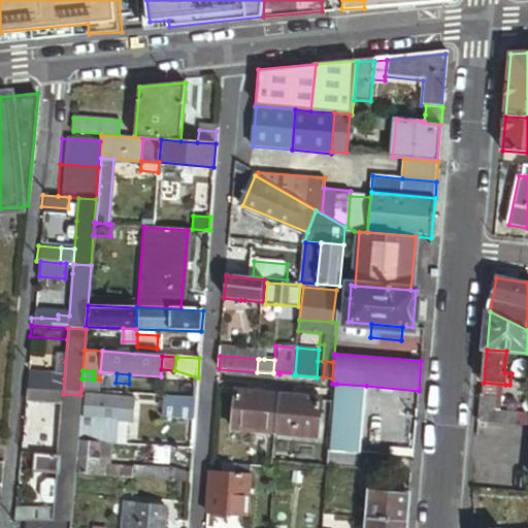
[(38,376),(26,375),(25,391),(37,392),(38,376)]
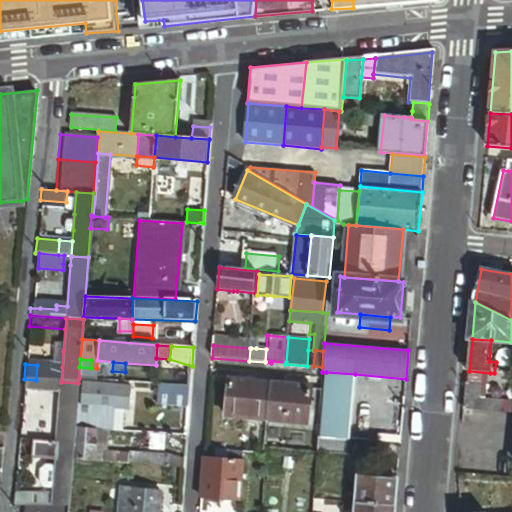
[(37,365),(36,380),(61,382),(62,367),(56,366),(37,365)]
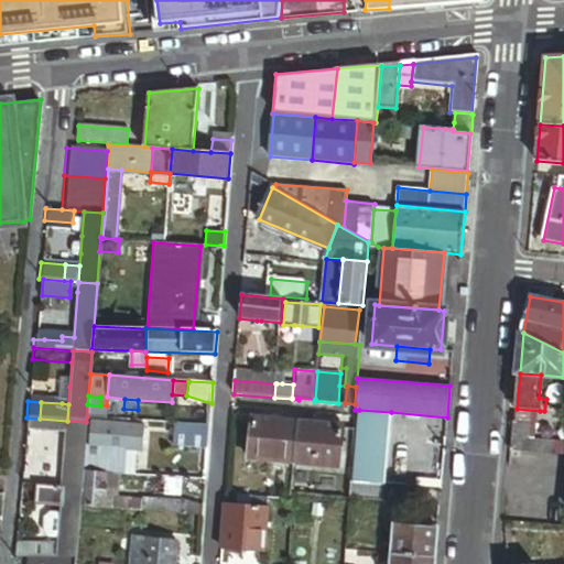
[(100,405),(87,404),(87,416),(106,418),(107,405),(100,405)]
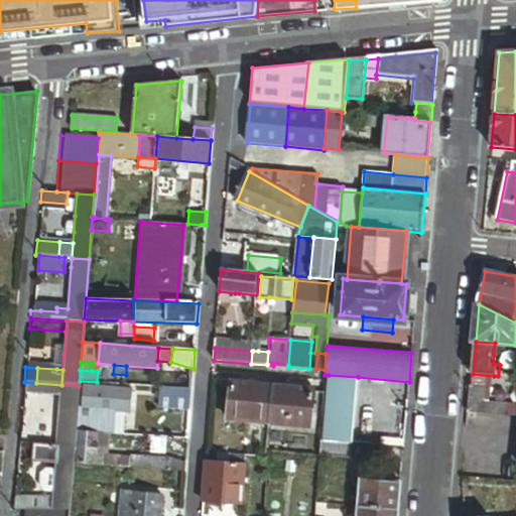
[(494,376),(473,374),(472,385),(488,387),(487,401),(492,401),(494,376)]
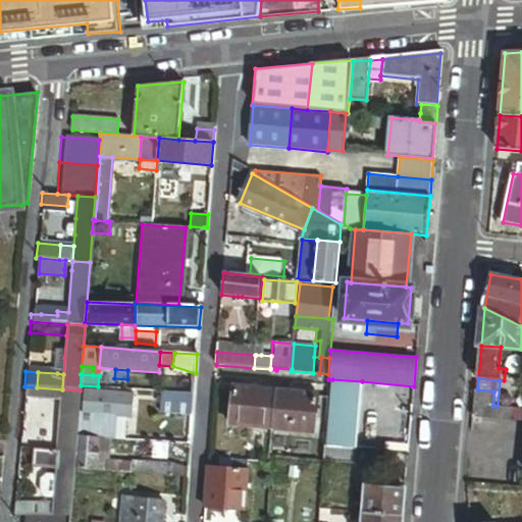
[(358,434),(362,381),(332,379),(328,432),(358,434)]
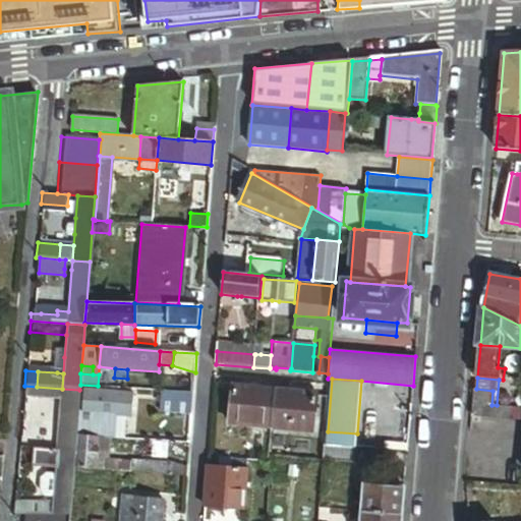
[(231,423),(273,426),(276,388),(234,385),(231,423)]
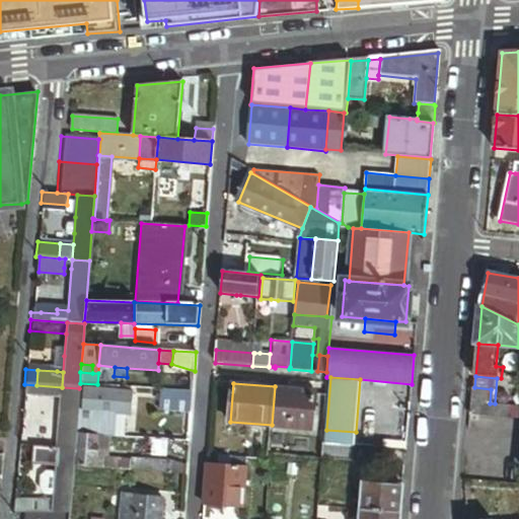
[(275,386),(272,425),(312,429),(315,390),(275,386)]
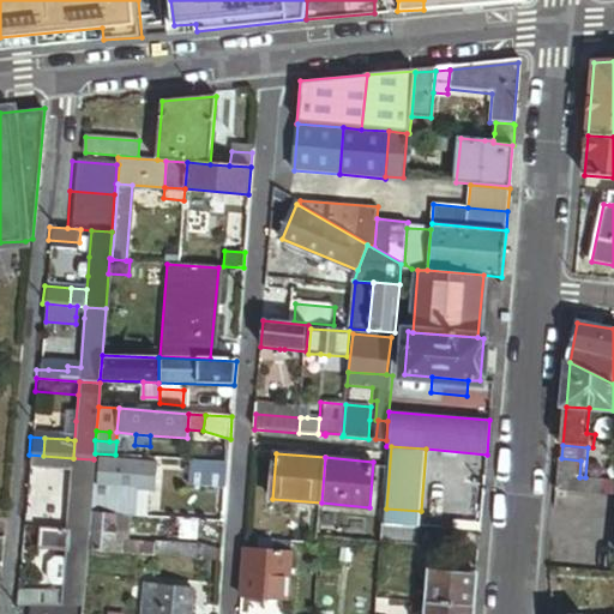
[(90,513),(94,459),(73,458),(67,533),(88,535),(90,513)]
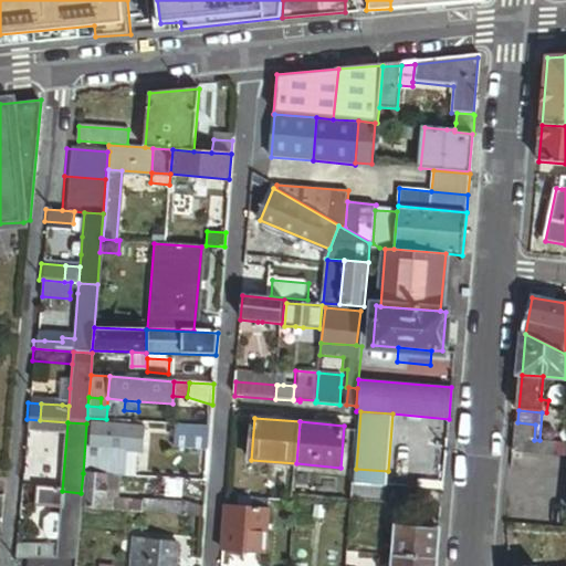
[(91,448),(125,450),(138,451),(143,452),(145,427),(92,422),(91,448)]
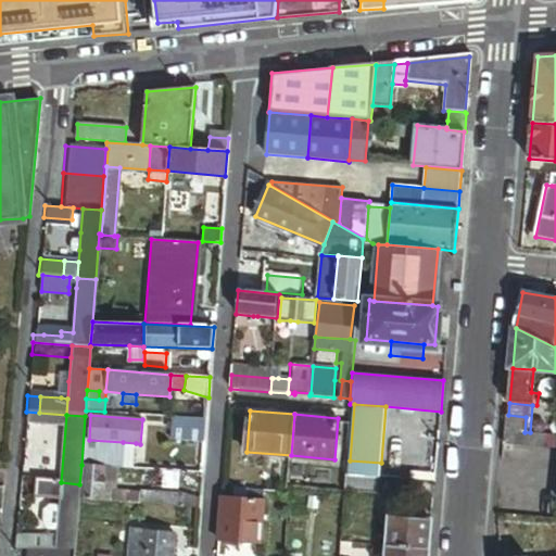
[(506,445),(550,449),(551,437),(530,434),(530,432),(525,432),(526,417),(508,415),(506,445)]
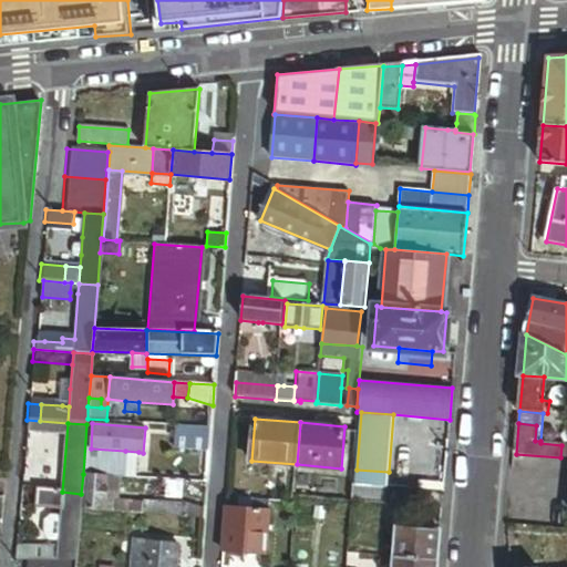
[(208,449),(210,428),(176,424),(175,446),(208,449)]
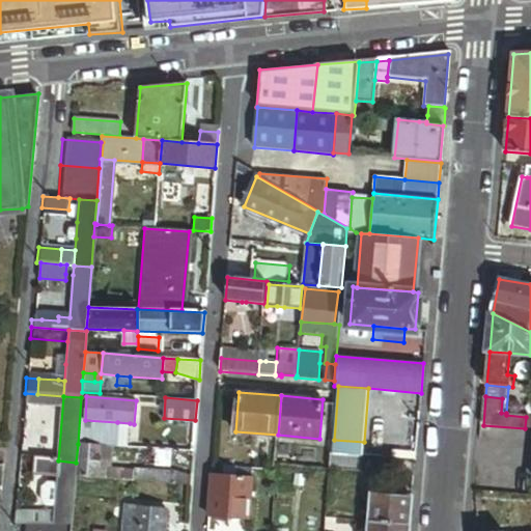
[(81,419),(79,442),(116,445),(117,422),(85,420),(81,419)]
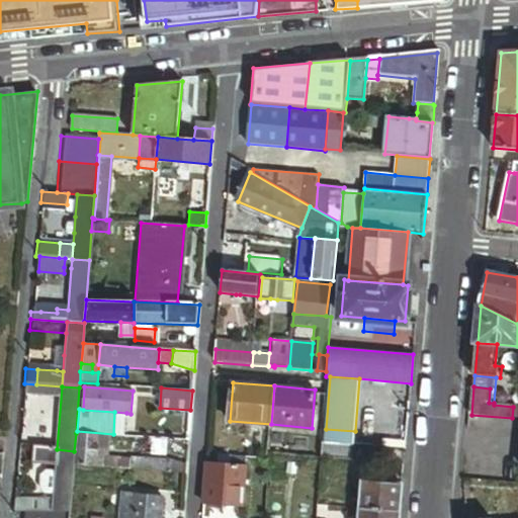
[(126,413),(114,412),(113,434),(125,435),(126,413)]
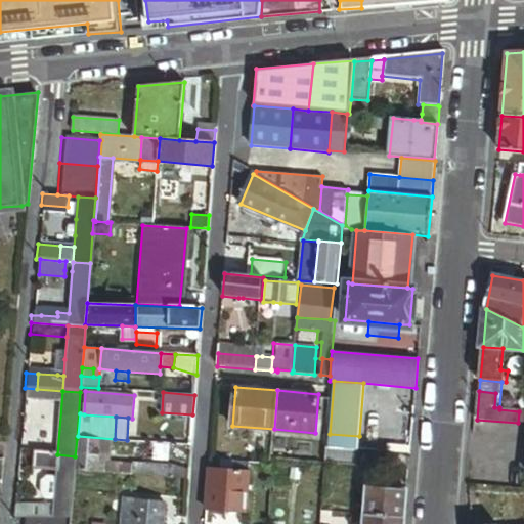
[(32,429),(22,427),(19,451),(30,452),(32,429)]
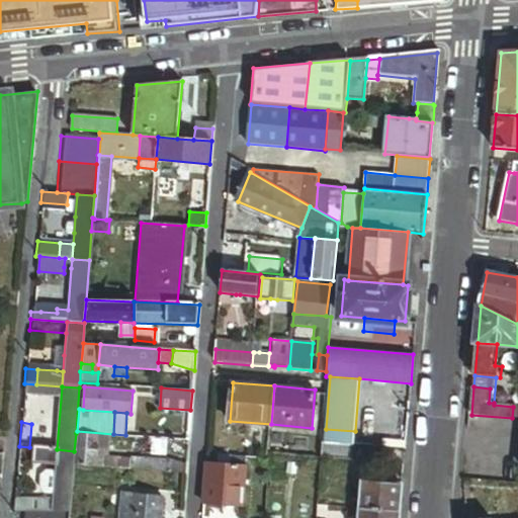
[(354,446),(355,431),(326,429),(323,429),(321,443),(351,445),(354,446)]
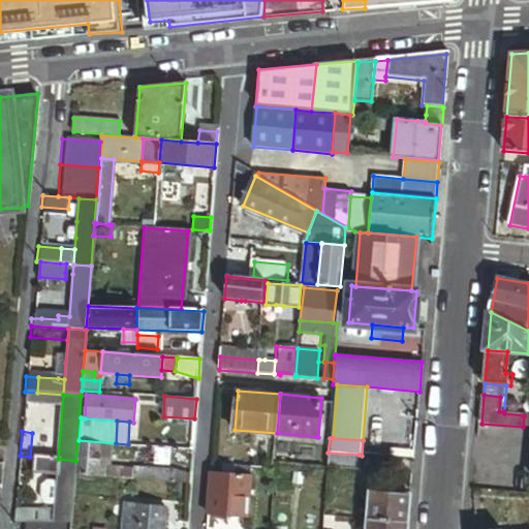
[(100,444),(78,442),(75,461),(74,475),(76,475),(94,476),(97,477),(98,466),(98,460),(100,444)]
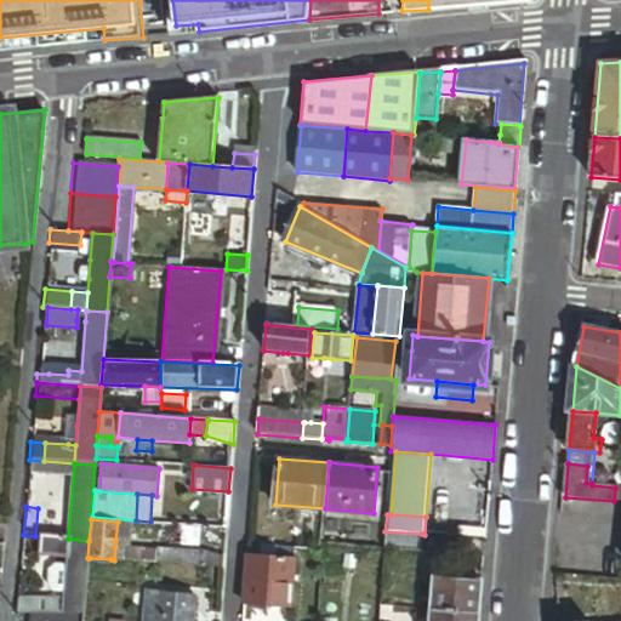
[(126,523),(118,522),(115,540),(125,541),(126,523)]
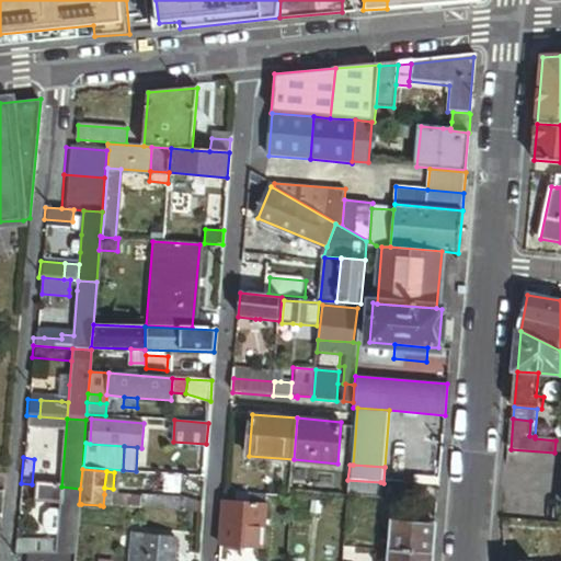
[(181,474),(144,471),(142,489),(180,491),(181,474)]
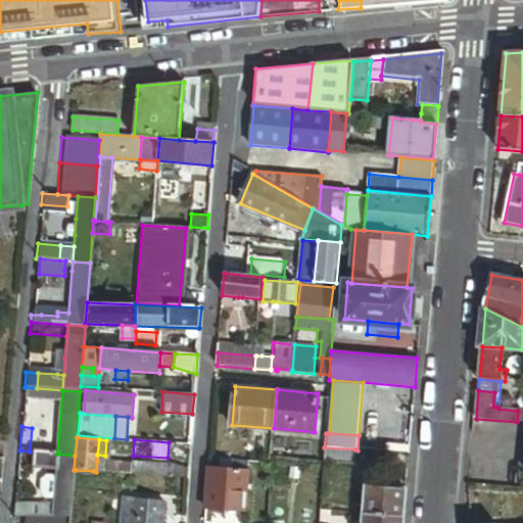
[(353,464),(354,449),(324,447),(323,462),(353,464)]
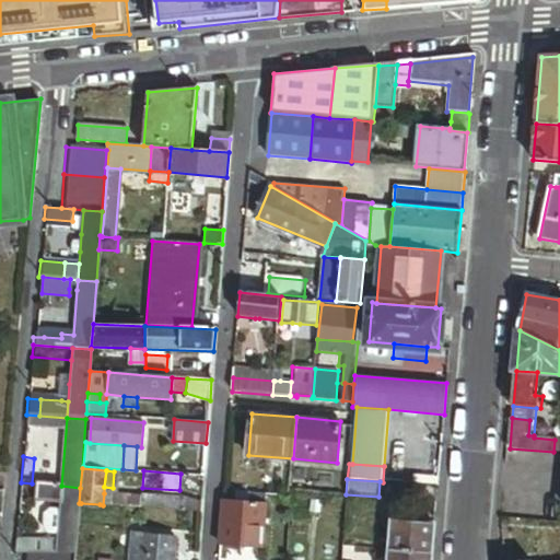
[(61,486),(35,485),(34,503),(59,505),(61,486)]
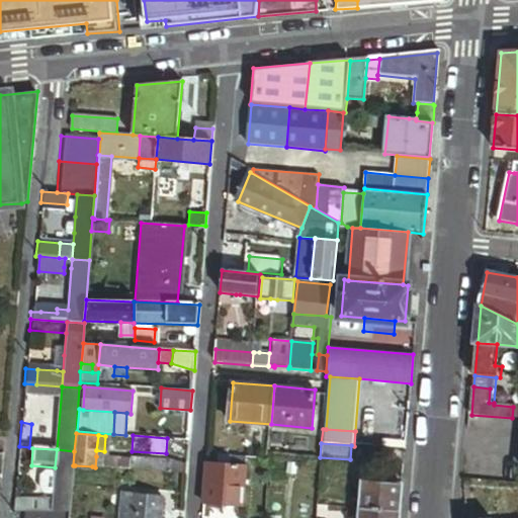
[(73,465),(74,451),(57,449),(55,467),(55,472),(53,497),(53,502),(52,513),(69,515),(73,465)]
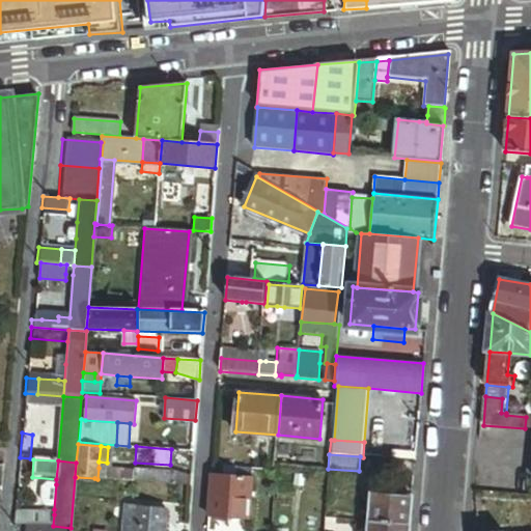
[(244,477),(245,469),(213,467),(213,475),(244,477)]
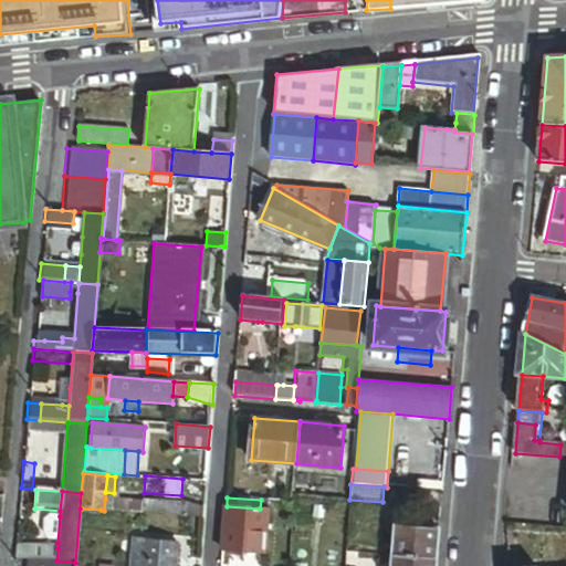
[(113,500),(112,511),(127,512),(128,501),(113,500)]
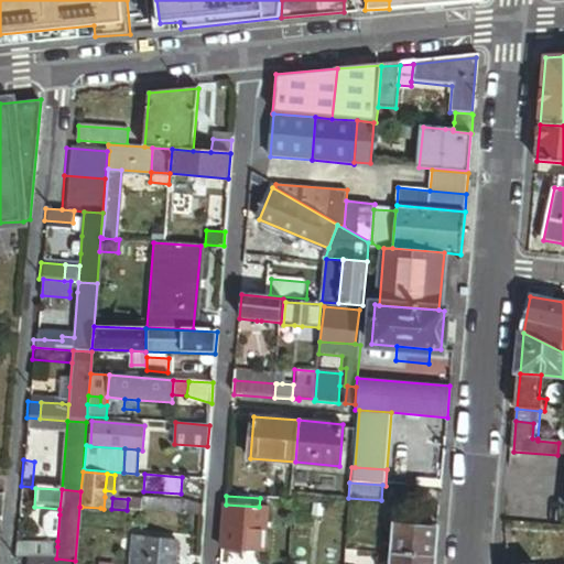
[(141,500),(141,511),(182,514),(183,501),(142,498),(141,500)]
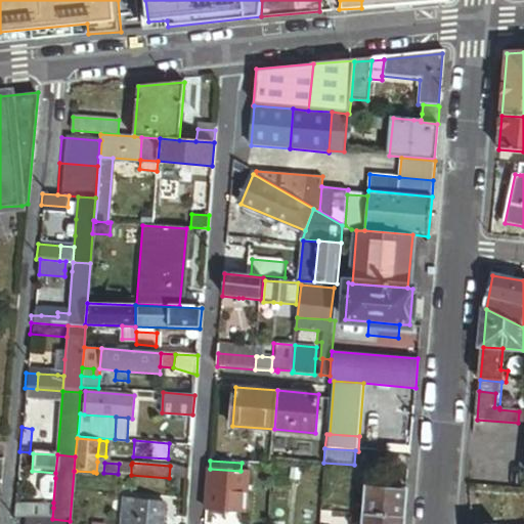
[(119,464),(118,474),(131,475),(131,465),(119,464)]
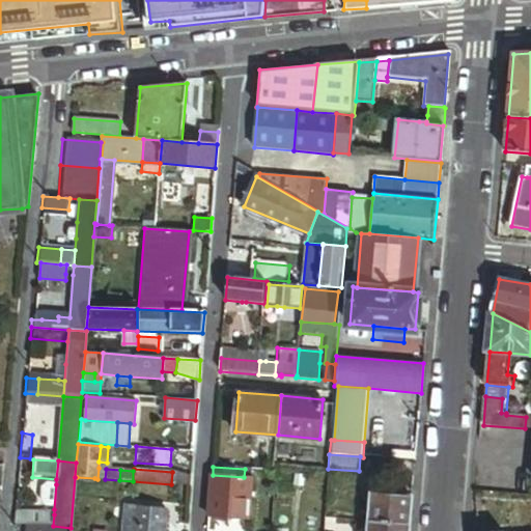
[(190,485),(191,476),(188,476),(172,472),(171,484),(190,485)]
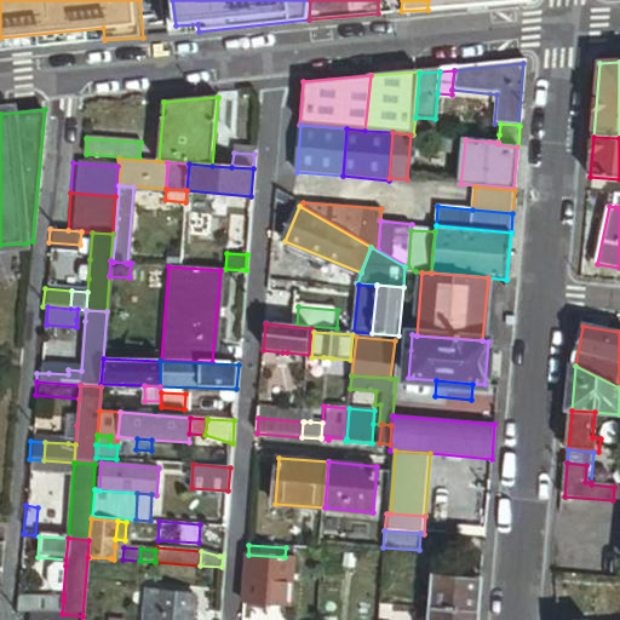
[(285,557),(248,555),(244,604),(290,608),(293,558),(285,557)]
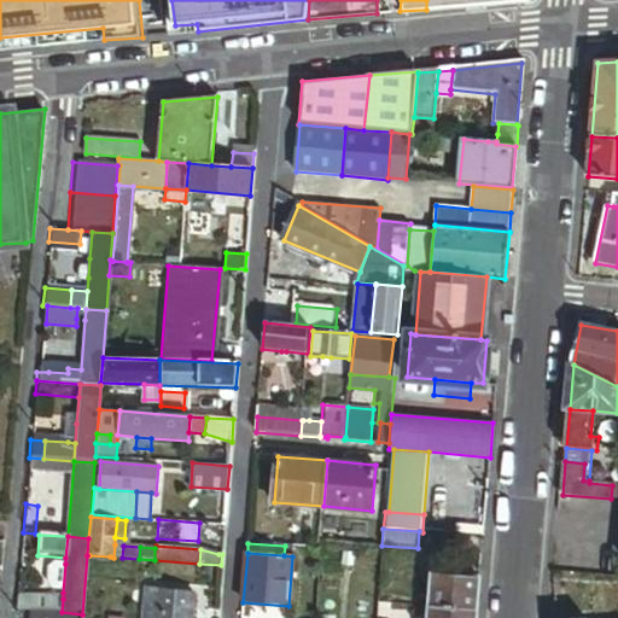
[(110,557),(89,555),(88,567),(109,569),(110,557)]
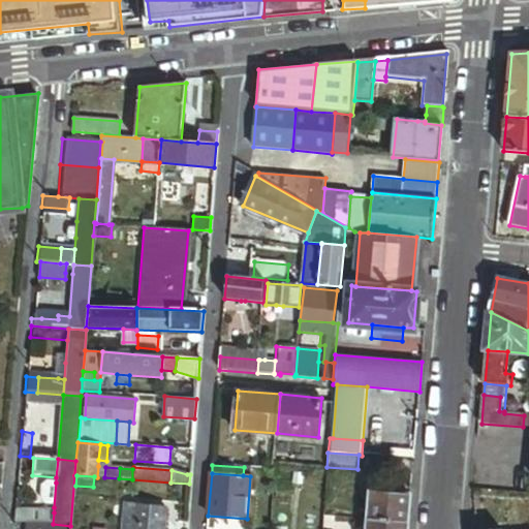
[(54,507),(56,483),(45,481),(40,487),(38,501),(43,506),(54,507)]
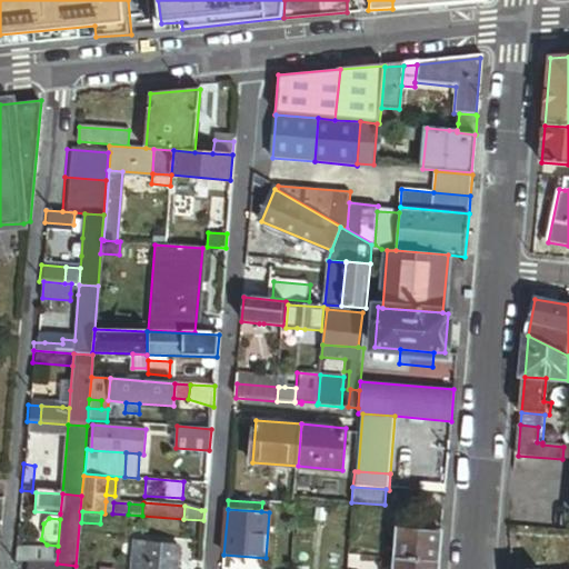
[(439,561),(441,533),(398,529),(396,558),(439,561)]
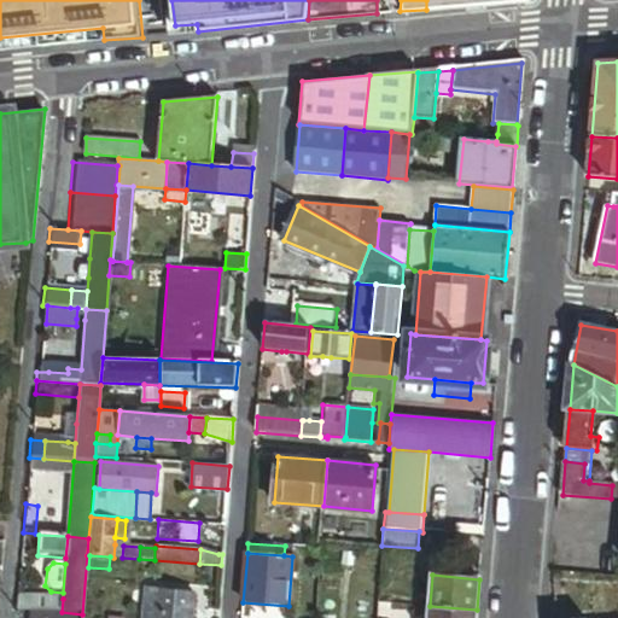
[(145,607),(143,617),(191,617),(193,594),(158,592),(157,607),(145,607)]
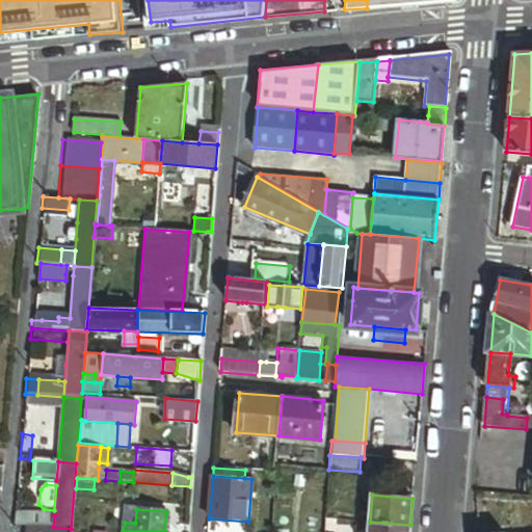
[(49,515),(15,512),(14,524),(26,525),(45,527),(48,527),(49,515)]
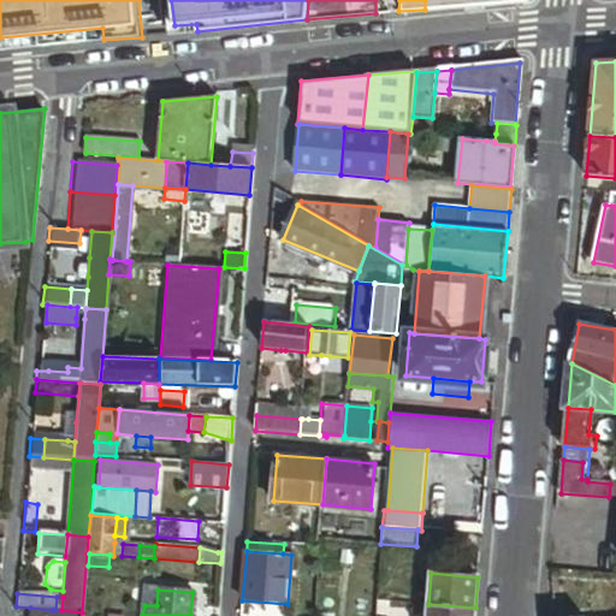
[(474,615),(475,608),(428,604),(427,615),(474,615)]
